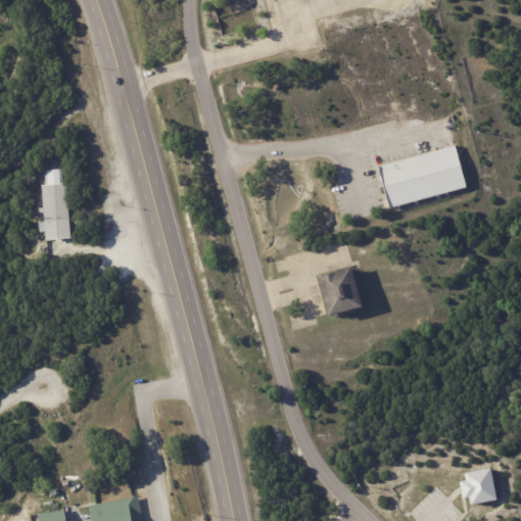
[(377,164),(389,208),(466,187),(454,143),(377,164)]
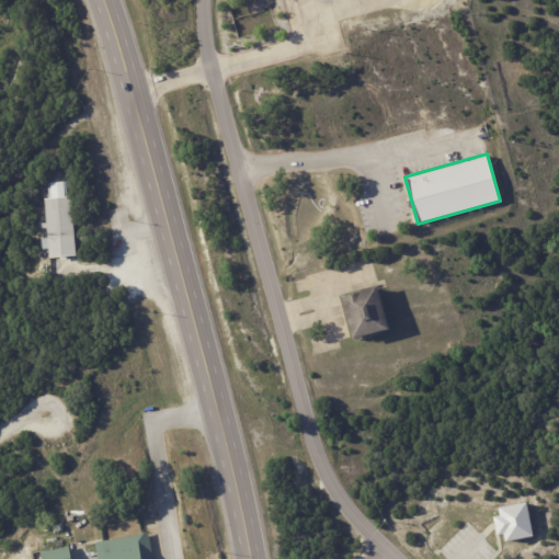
[(75,253),(66,254),(66,258),(60,258),(59,254),(49,255),(48,247),(42,247),(41,236),(47,235),(44,196),(50,196),(49,181),(64,180),(66,194),(70,194),(76,253),(75,253)]
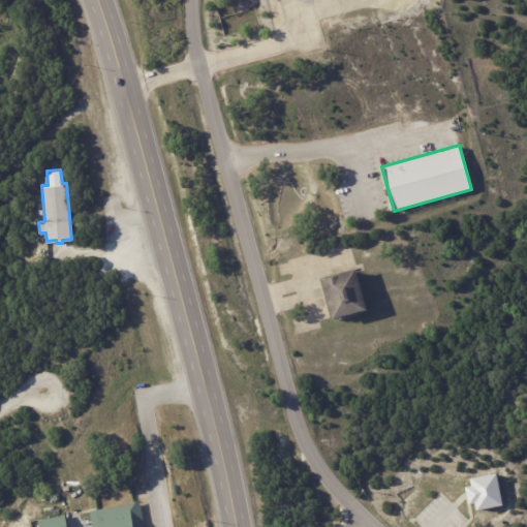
[(320,281),(330,322),(373,311),(362,270),(320,281)]
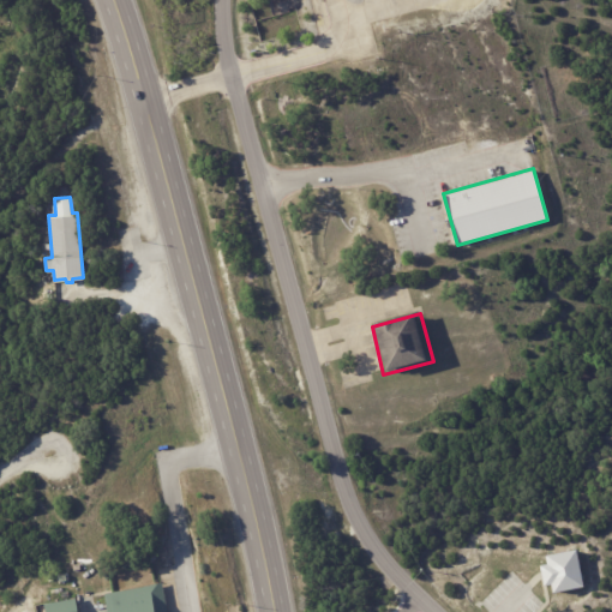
[(545,552),(576,546),(585,587),(551,594),(549,582),(541,585),(537,564),(546,562),(545,552)]
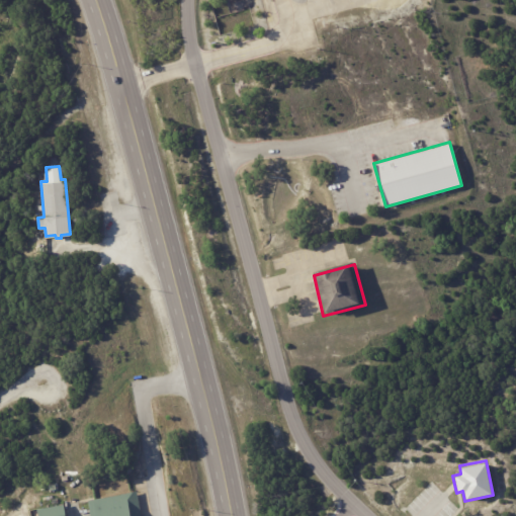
[(87,500),(90,515),(140,515),(135,493),(87,500)]
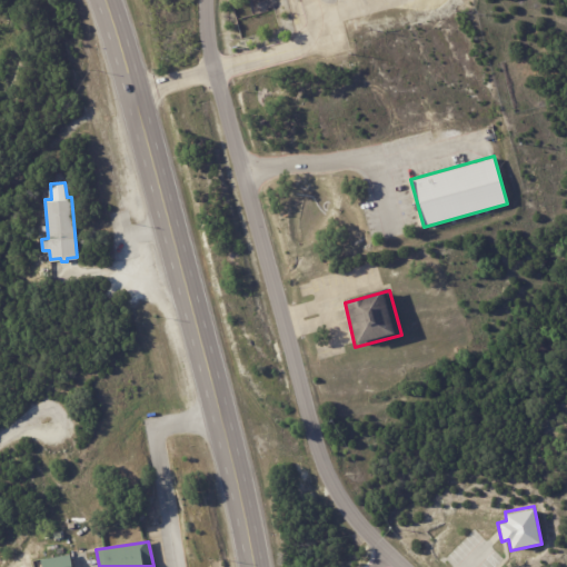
[(39,561),(39,566),(76,566),(73,554),(39,561)]
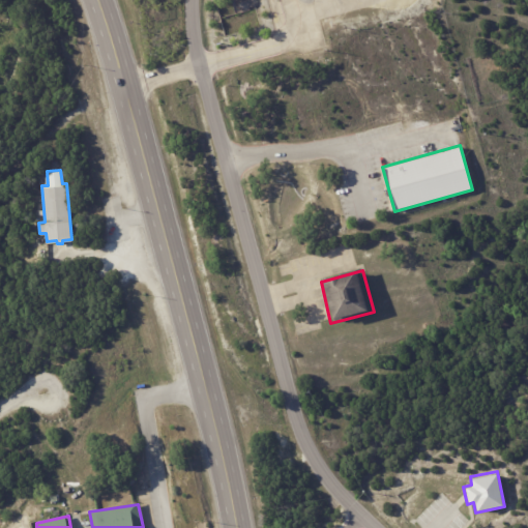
All buildings are outlined.
